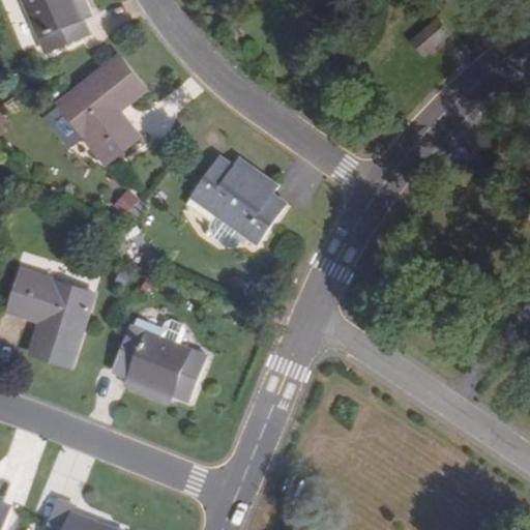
[(24,0),(47,53),(91,34),(86,21),(77,0),(24,0)]
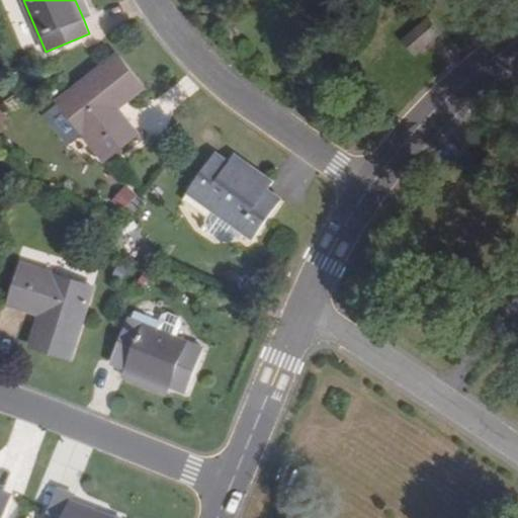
[(93,17),(85,0),(75,0),(84,20),(93,17)]
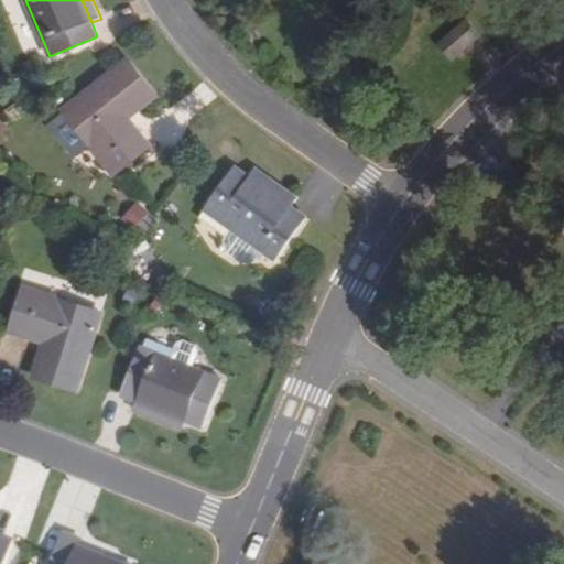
[(478,35),(466,22),(441,44),(452,58),(478,35)]
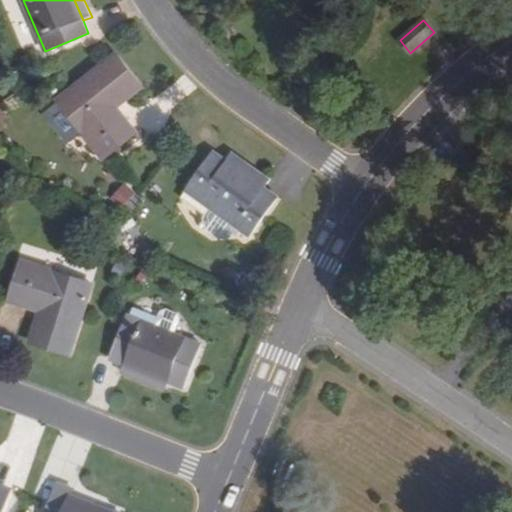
[(142,87),(115,54),(59,100),(86,134),(85,135),(104,158),(137,132),(118,107),(142,87)]
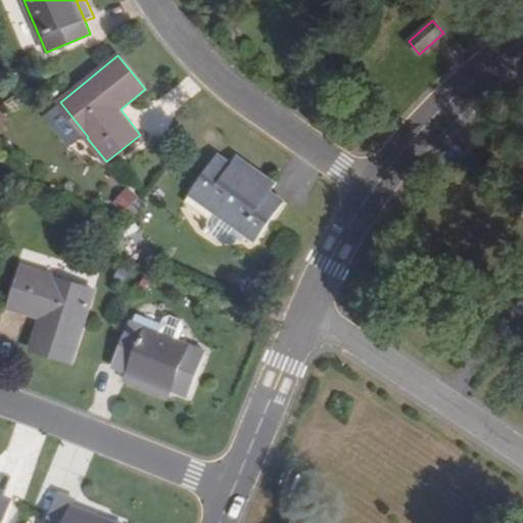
[(284,199),(273,192),(232,164),(220,155),(192,196),(255,241),(284,199)]
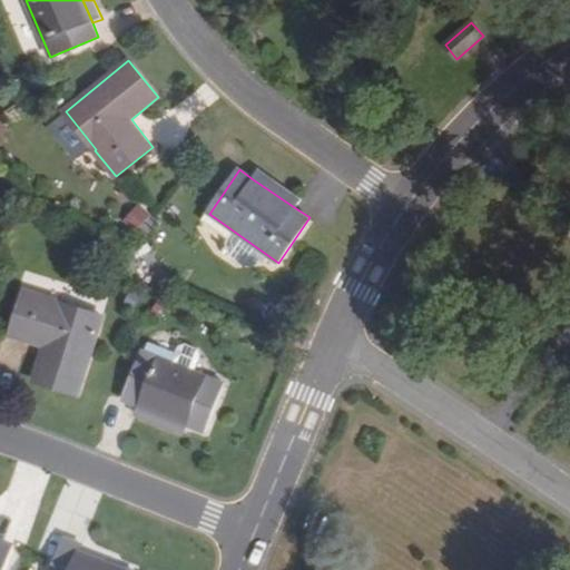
[(304,199),(261,169),(253,179),(297,209),(304,199)]
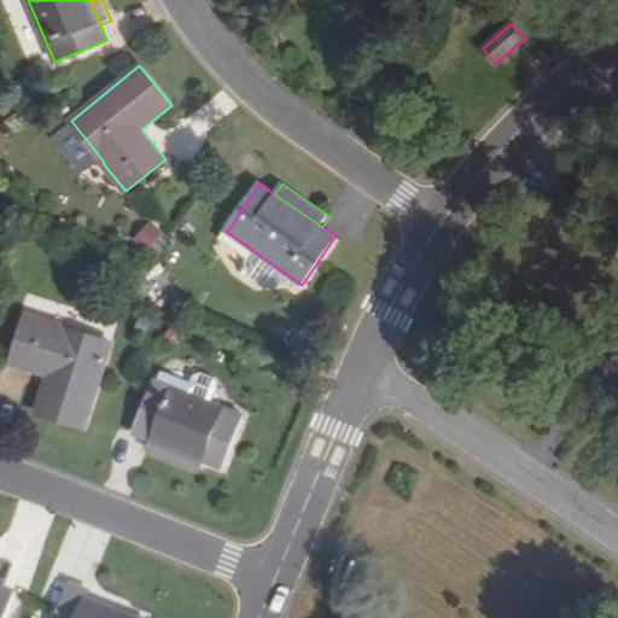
[(287,275),(256,252),(248,264),(250,279),(264,290),(279,287),(287,275)]
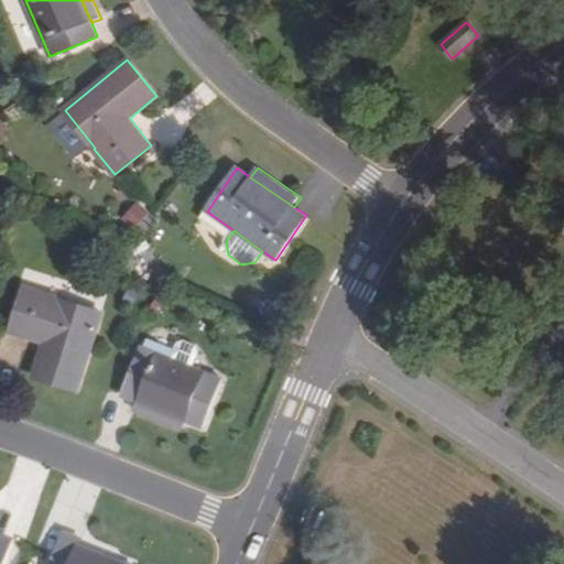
[(33,377),(78,390),(102,314),(57,300),(57,297),(25,288),(11,332),(44,342),(33,377)]
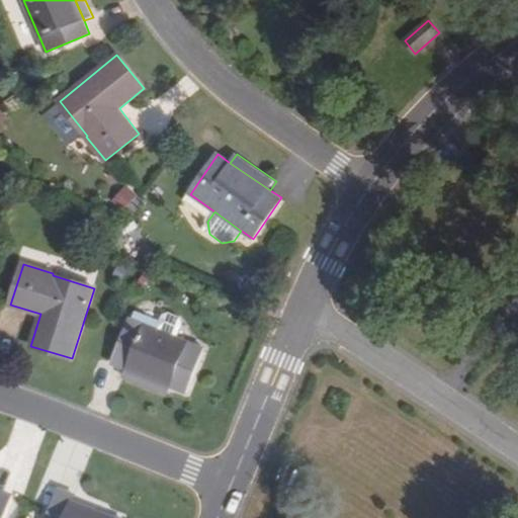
[(112,363),(125,368),(171,385),(187,392),(204,348),(131,320),(112,363)]
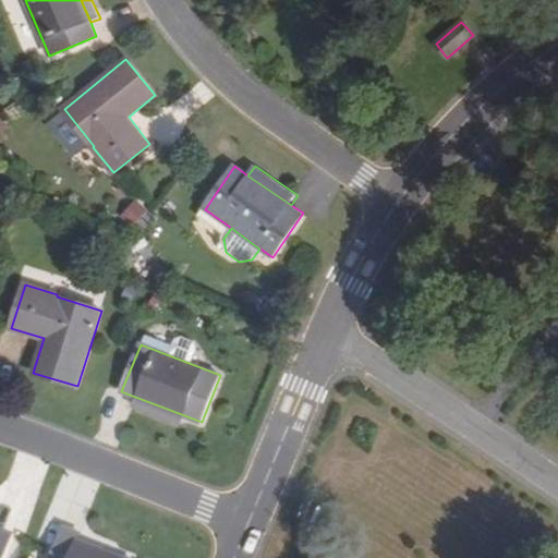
[(181,426),(184,415),(135,397),(132,408),(181,426)]
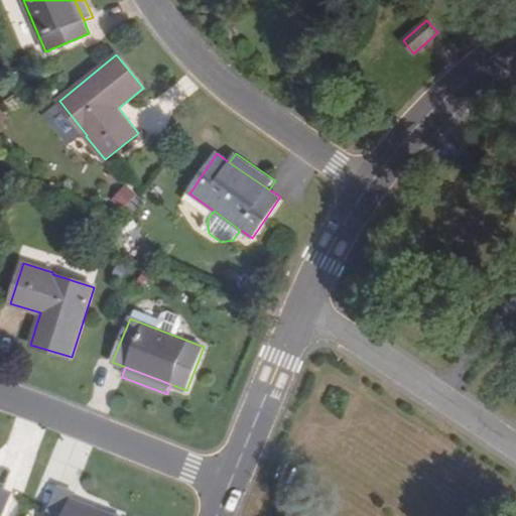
[(76,493),(58,487),(47,515),(110,515),(74,501),(76,493)]
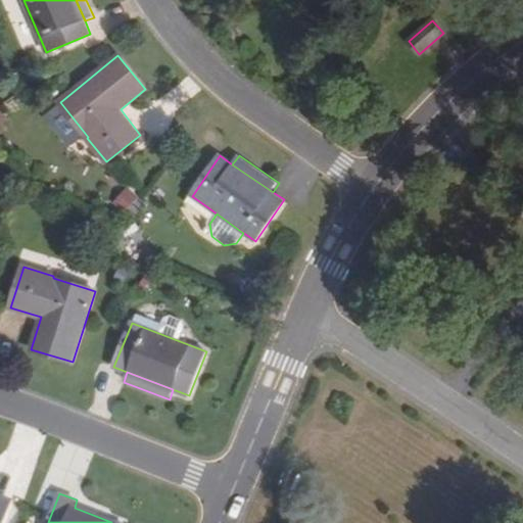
[(0,522),(2,522),(12,502),(0,496),(0,522)]
